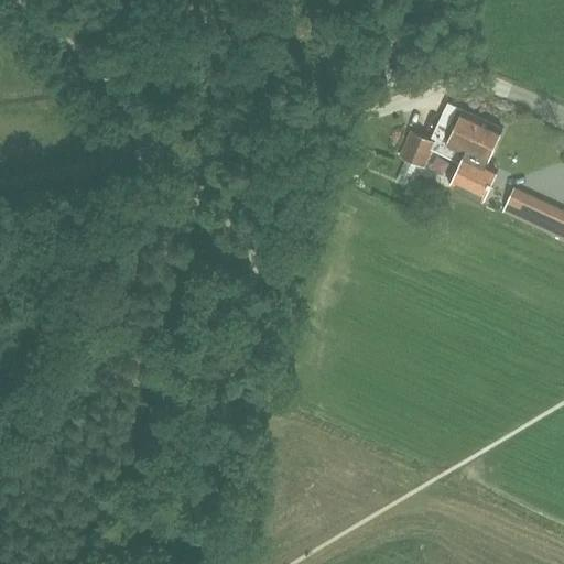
[(435,142),(432,150),(461,162),(462,163),(465,154),(481,118),(448,102),(432,137),(431,140),(435,142)]
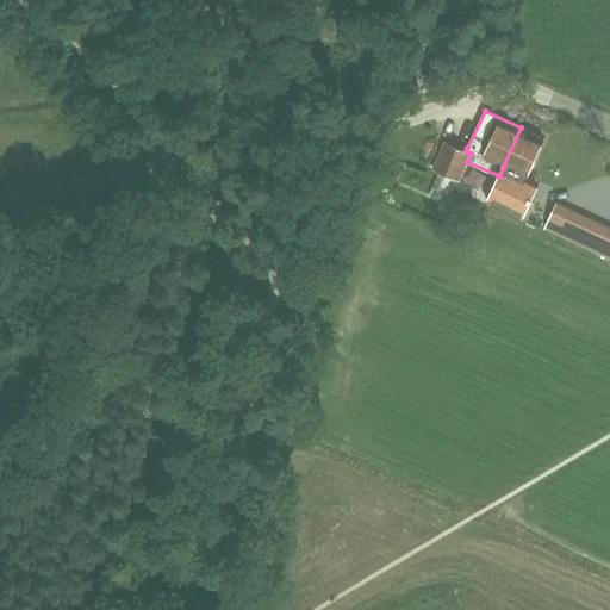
[(486,200),(509,210),(516,197),(509,193),(518,173),(527,176),(545,139),(521,128),(503,167),(499,176),(498,175),(486,200)]
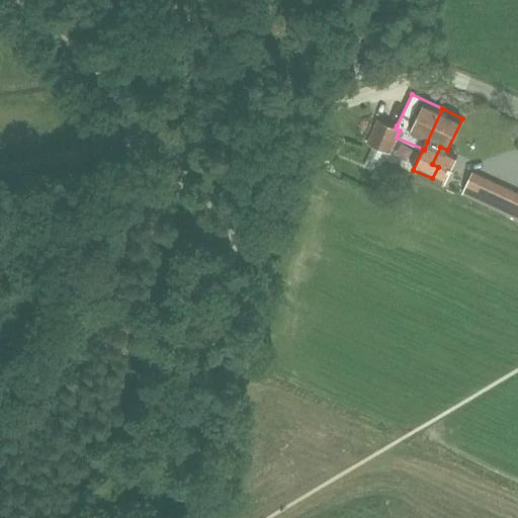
[(400,131),(396,128),(377,121),(367,144),(373,146),(383,151),(390,154),(397,138),(400,131)]
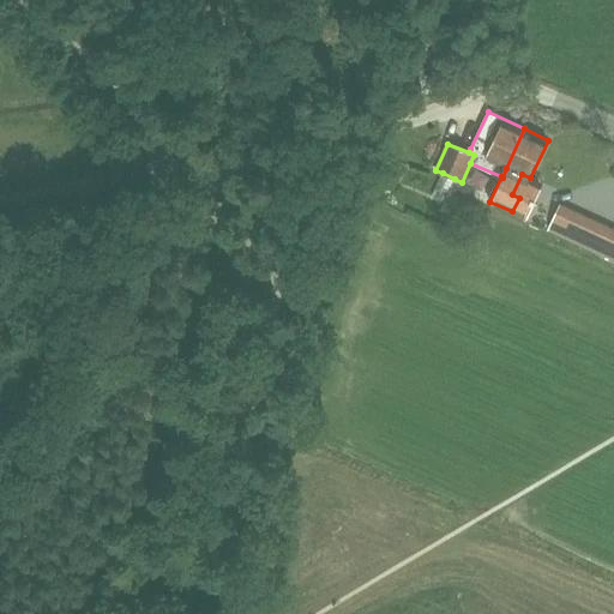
[(613,228),(585,216),(573,242),(600,254),(606,241),(613,245),(613,228)]
